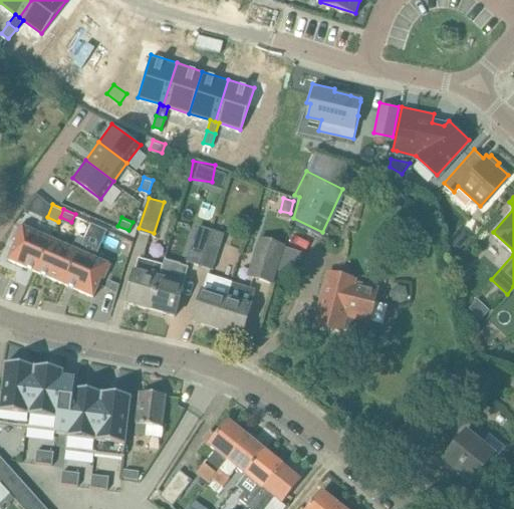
[(91,221),(87,229),(98,234),(102,225),(91,221)]
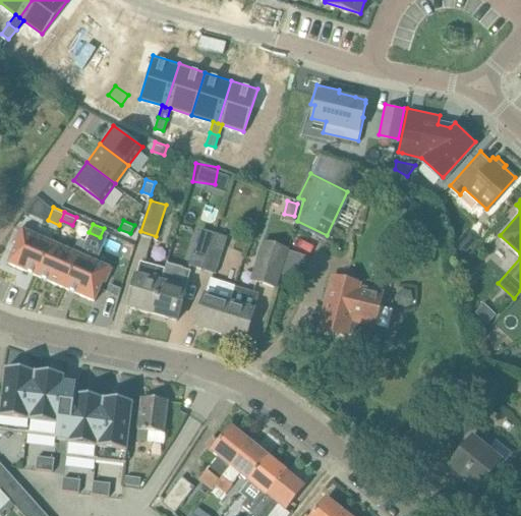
[(16,240),(8,260),(37,273),(52,239),(20,226),(14,239),(16,240)]
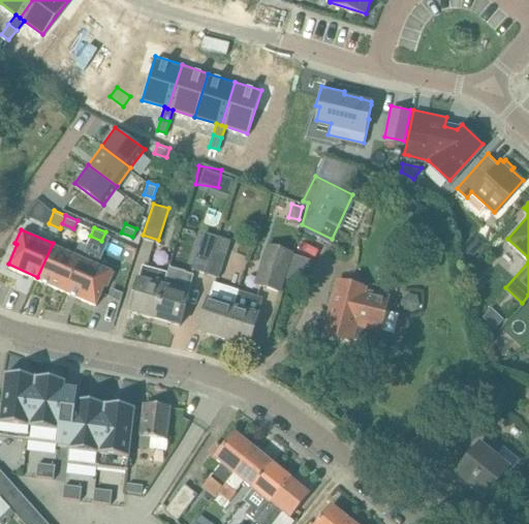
[(220,275),(231,238),(218,234),(214,248),(207,271),(220,275)]
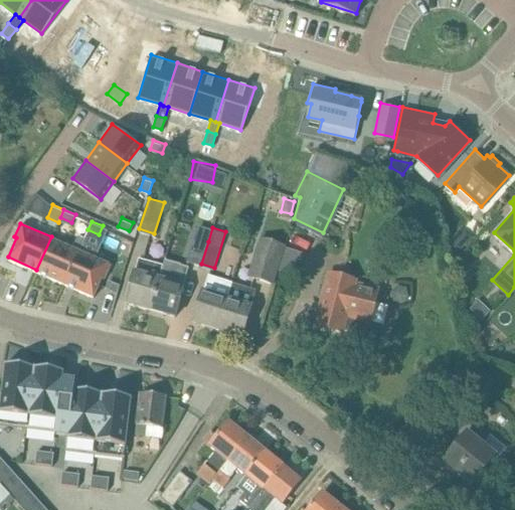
[(449,241),(459,250),(470,236),(460,228),(449,241)]
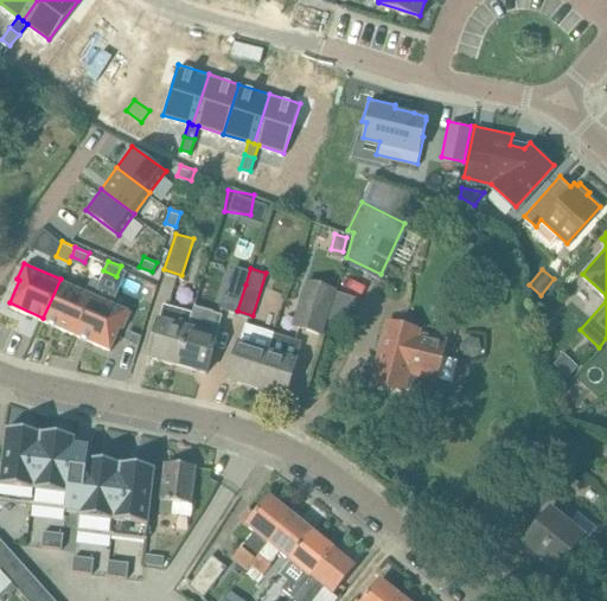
[(61,279),(43,318),(77,332),(77,333),(94,294),(61,279)]
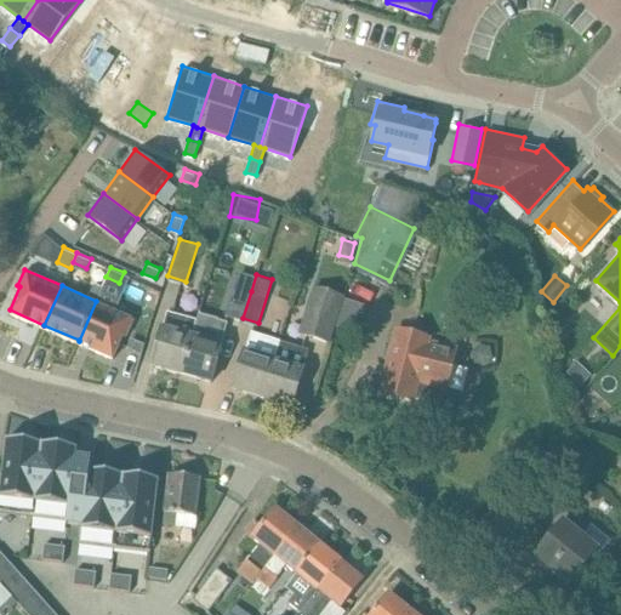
[(342,292),(319,285),(306,332),(328,340),(342,292)]
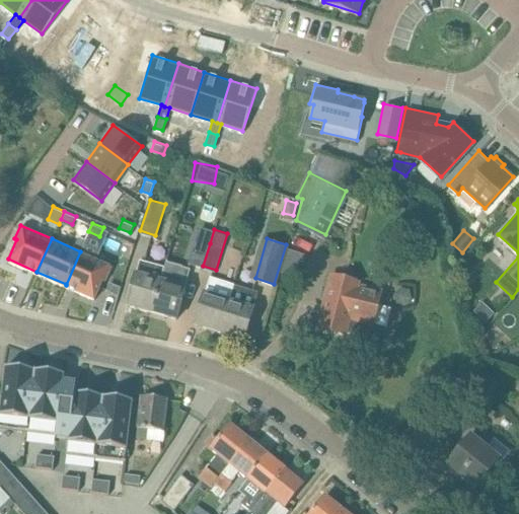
[(203,266),(210,243),(196,239),(189,262),(203,266)]
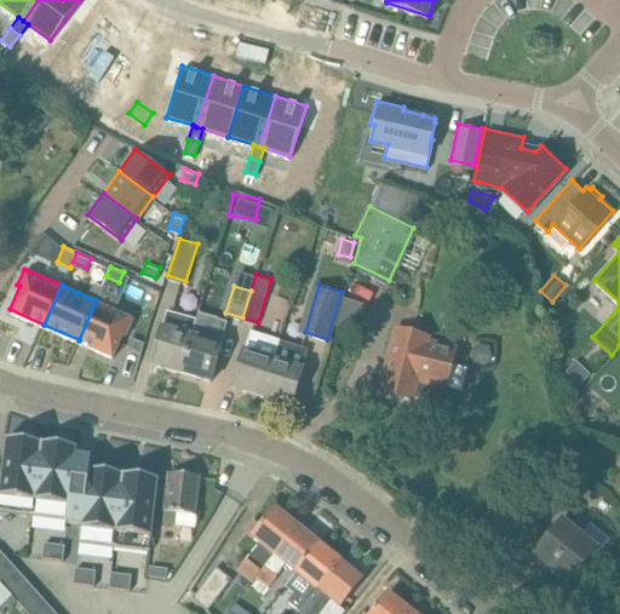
[(96,300),(79,340),(113,355),(122,331),(126,333),(133,316),(96,300)]
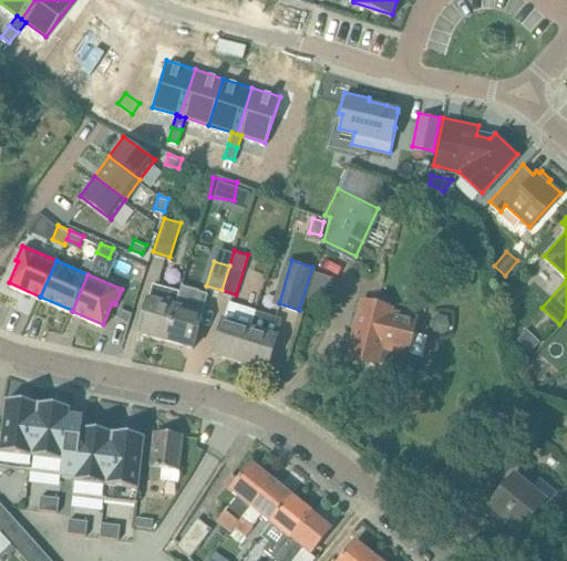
[(138,330),(166,338),(181,289),(152,282),(138,330)]
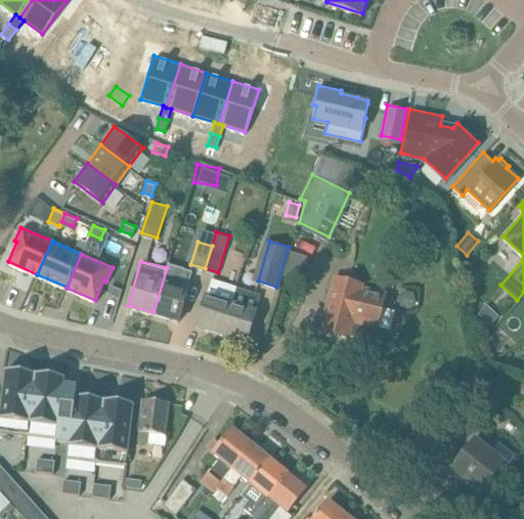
[(167,267),(154,312),(178,319),(187,289),(190,274),(192,269),(183,266),(169,261),(167,267)]
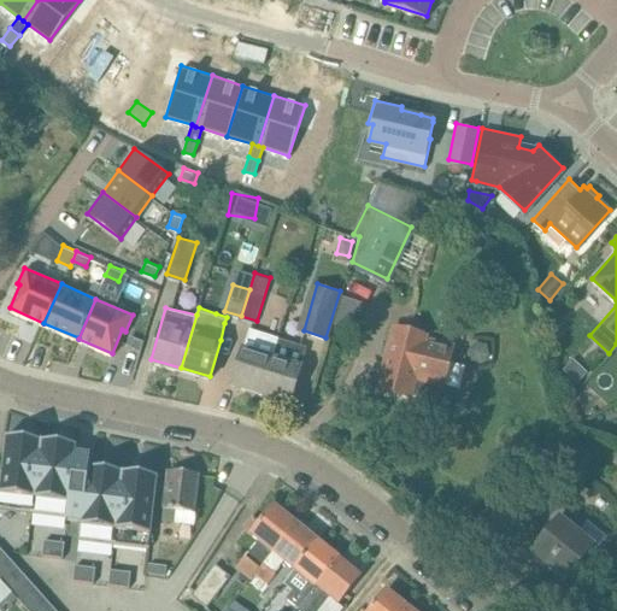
[(231,382),(260,392),(278,335),(250,325),(242,346),(231,382)]
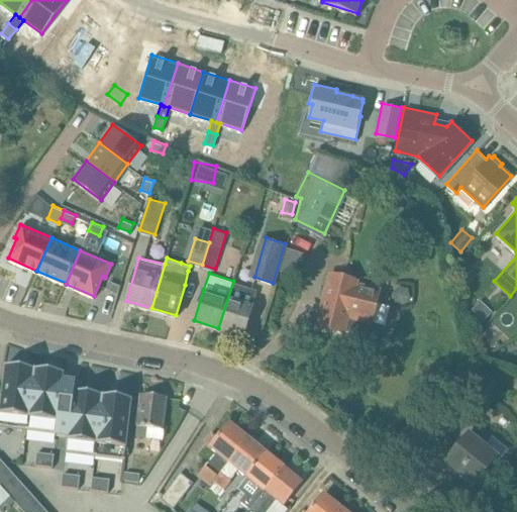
[(380,286),(330,273),(317,323),(343,330),(344,328),(368,334),(380,286)]
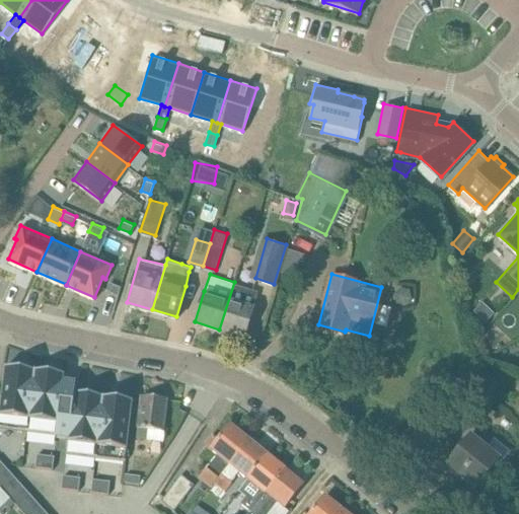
[(105,288),(118,293),(119,285),(108,281),(105,288)]
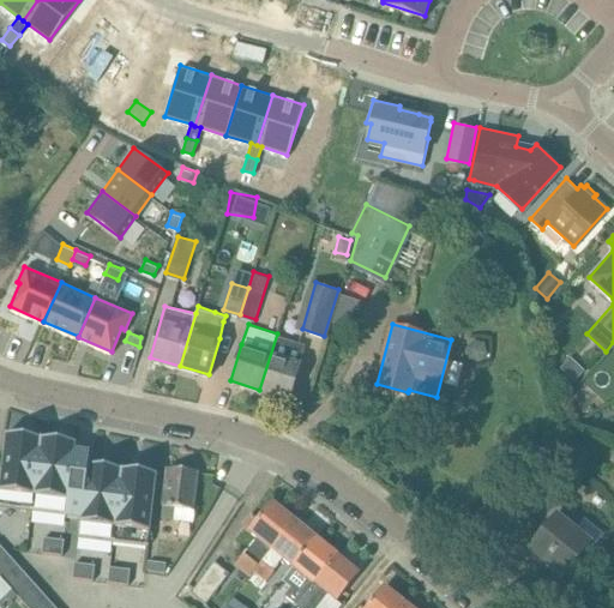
[(299,362),(306,342),(277,333),(259,390),(288,398),(300,362),(299,362)]
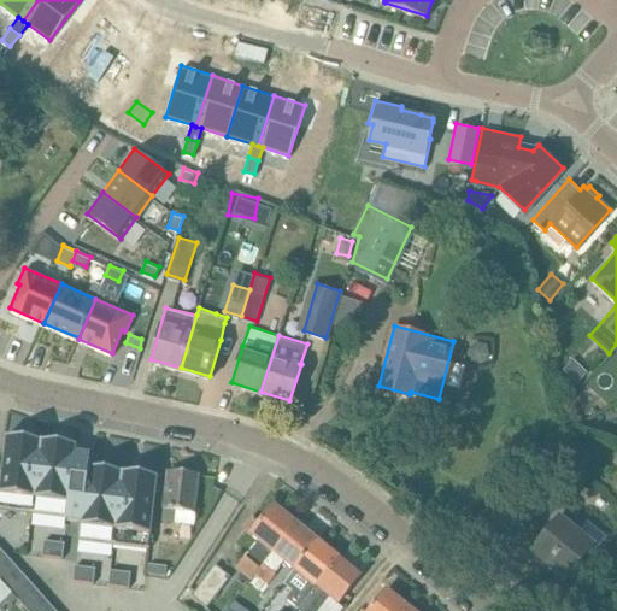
[(475,338),(468,346),(470,357),(481,359),(489,351),(486,340),(475,338)]
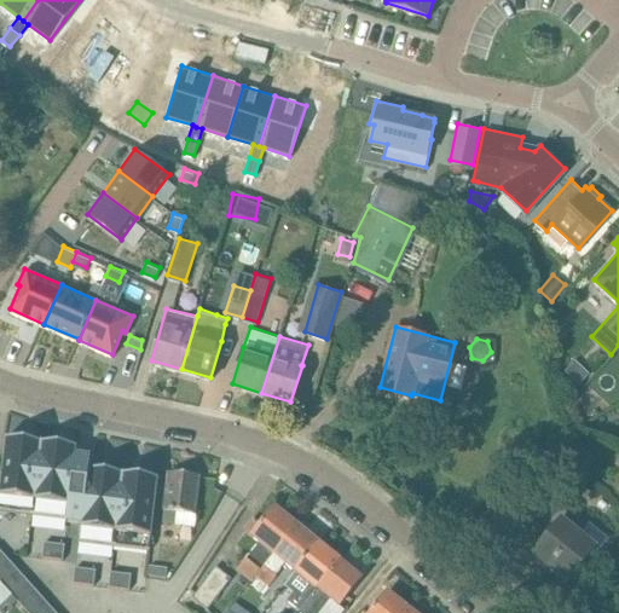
[(574,358),(565,368),(579,381),(588,371),(574,358)]
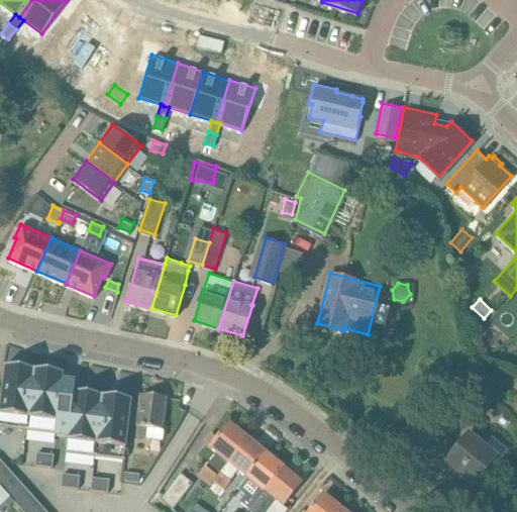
[(66,449),(68,450),(95,453),(96,453),(123,456),(125,457),(132,397),(75,390),(76,377),(64,375),(65,371),(5,364),(0,403),(0,423),(26,427),(28,427),(56,430),(55,433),(68,435),(66,449)]
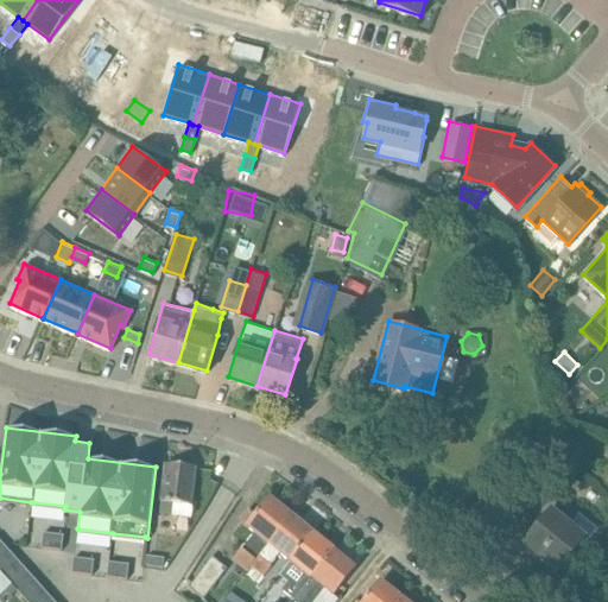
[(160,509),(172,511),(172,512),(192,514),(194,501),(191,501),(196,463),(166,460),(160,509)]
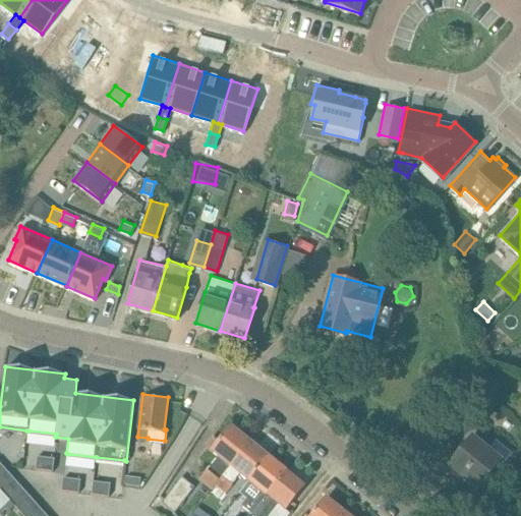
[(452,416),(436,435),(445,443),(461,423),(452,416)]
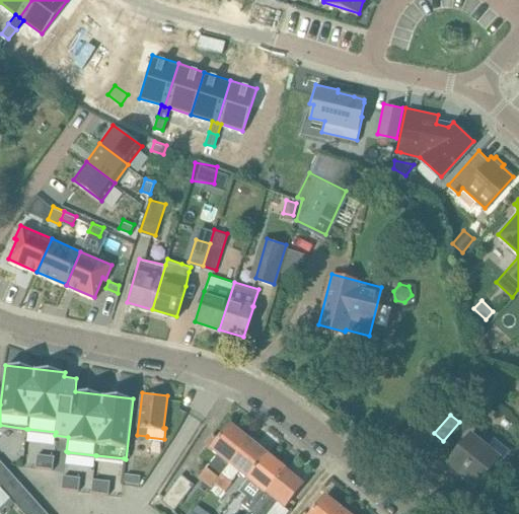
[(199,475),(210,485),(215,480),(249,437),(231,422),(219,437),(213,432),(206,441),(212,446),(211,446),(218,451),(199,475)]
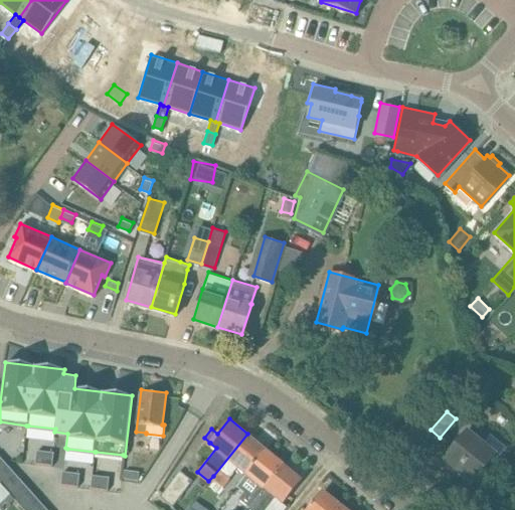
[(483,441),(468,429),(443,458),(472,482),(495,453),(499,456),(507,446),(490,433),(483,441)]
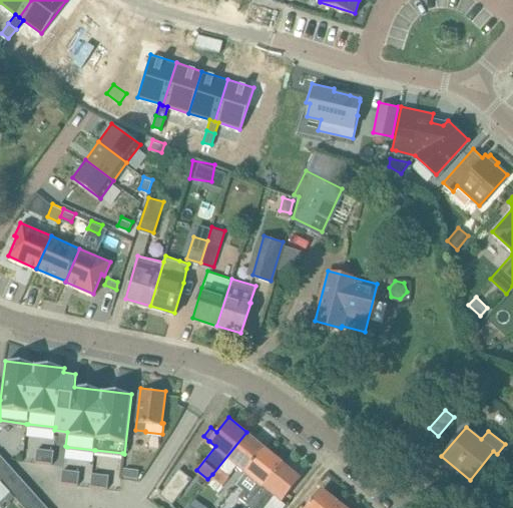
[(246,432),(212,474),(221,482),(223,483),(230,475),(228,473),(236,464),(245,471),(265,446),(246,432)]
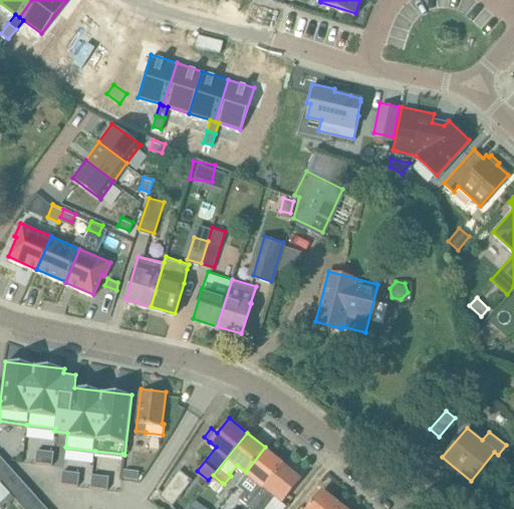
[(37,447),(35,461),(52,463),(54,449),(37,447)]
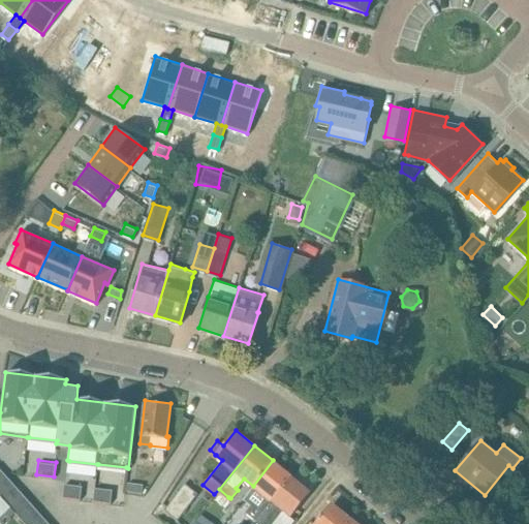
[(244,511),(255,520),(291,475),(273,460),(253,486),(245,497),(251,502),(244,511)]
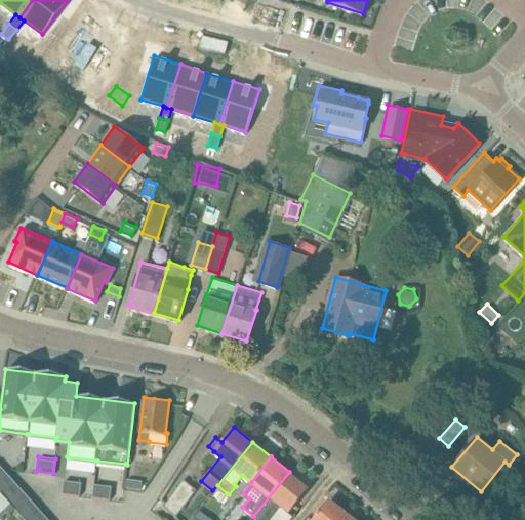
[(0,489),(1,490),(10,501),(27,519),(50,519),(0,463),(0,489)]
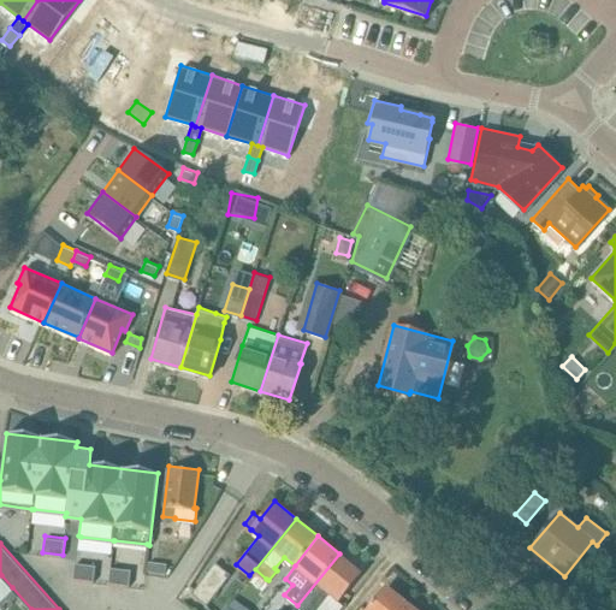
[(339,554),(297,605),(303,609),(315,609),(329,593),(337,599),(361,570),(339,554)]
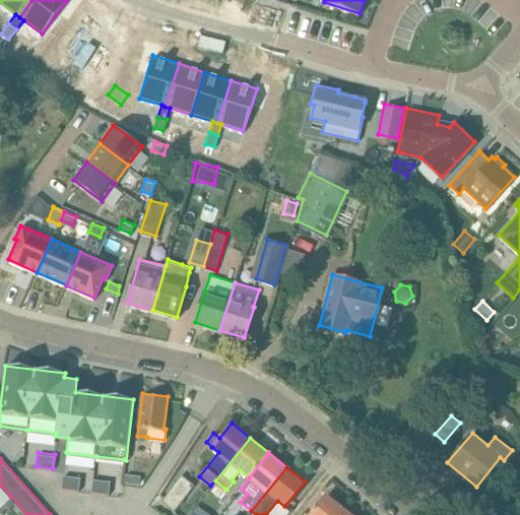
[(139,483),(140,473),(126,472),(125,481),(139,483)]
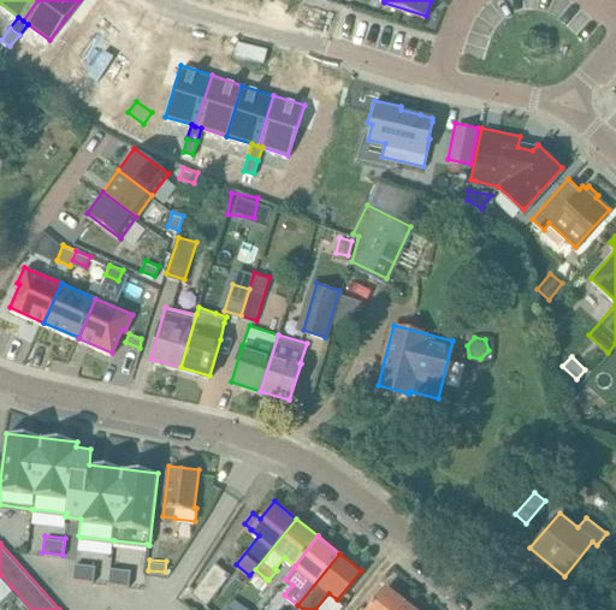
[(231,573),(215,560),(191,591),(207,603),(206,604),(211,609),(220,609),(223,608),(211,599),(231,573)]
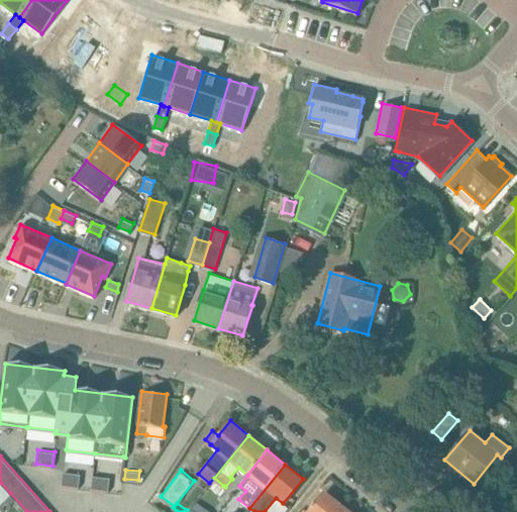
[(63,471),(62,485),(79,487),(80,473),(63,471)]
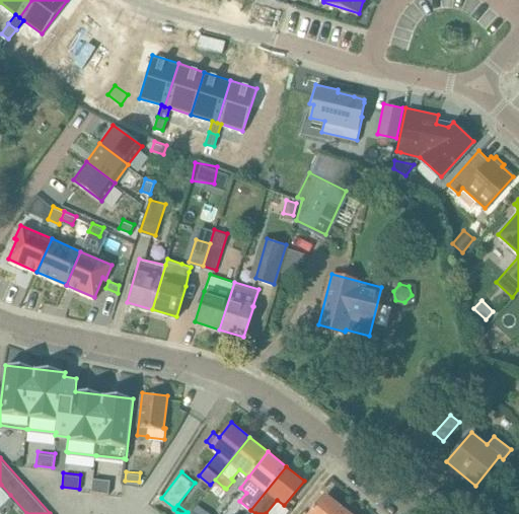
[(93,476),(91,490),(108,492),(110,479),(93,476)]
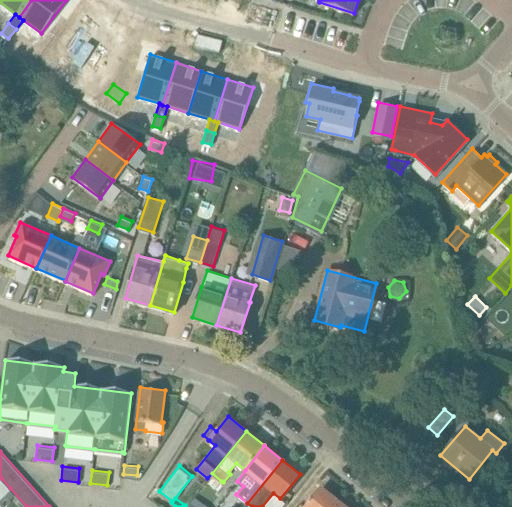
[(0,497),(10,488),(1,478),(0,478),(0,497)]
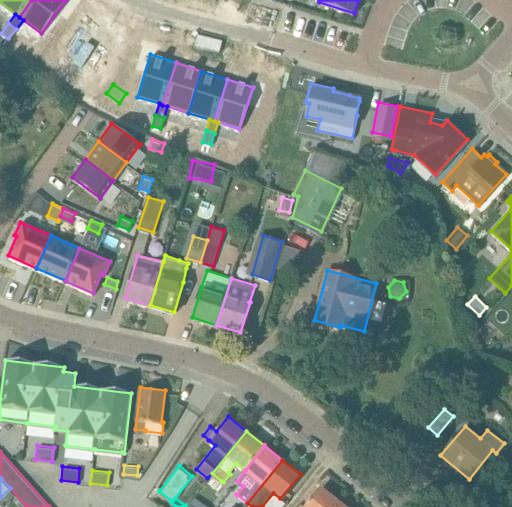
[(303,506),(333,506),(339,501),(321,486),(303,506)]
